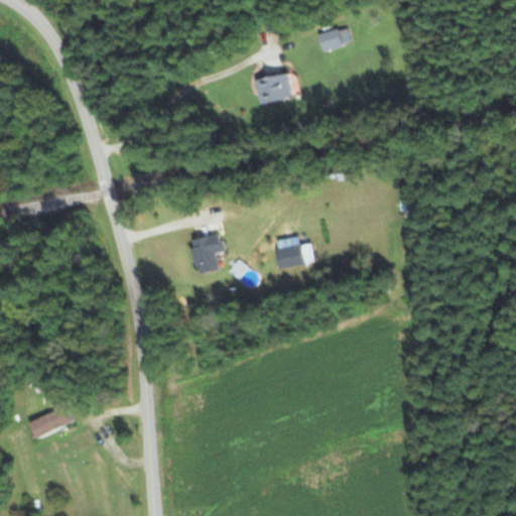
[(348,27),(317,33),(321,50),(352,44),(348,27)]
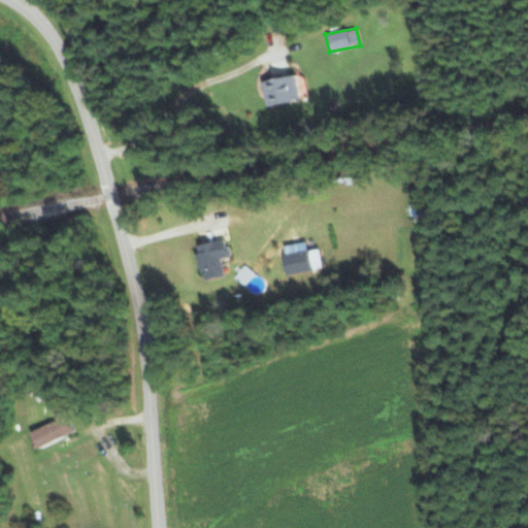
[(266,106),(299,101),(296,75),(262,79),(266,106)]
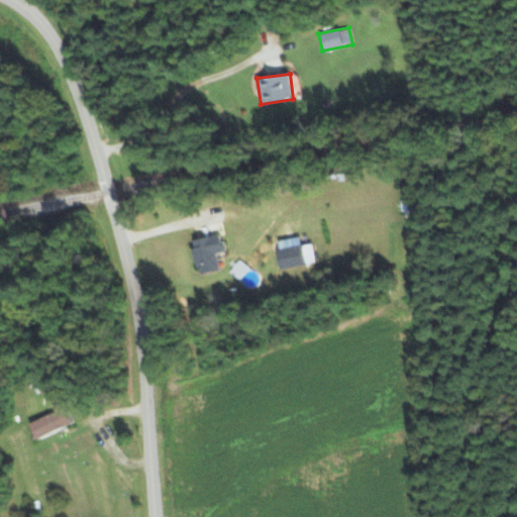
[(190,240),(198,275),(219,270),(215,253),(224,251),(220,233),(190,240)]
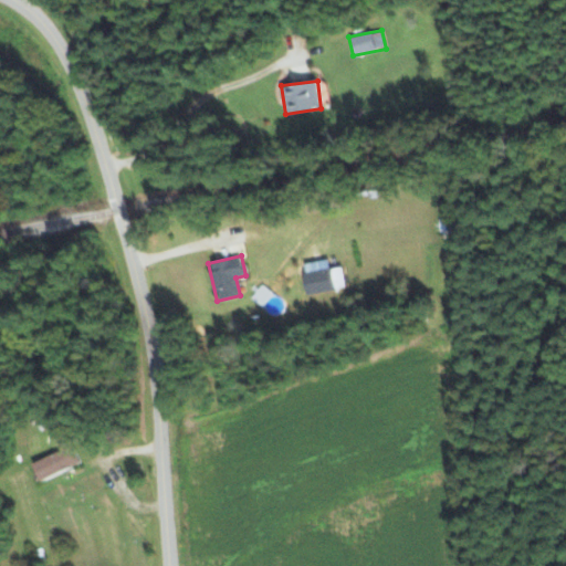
[(302,272),(305,294),(335,291),(332,269),(302,272)]
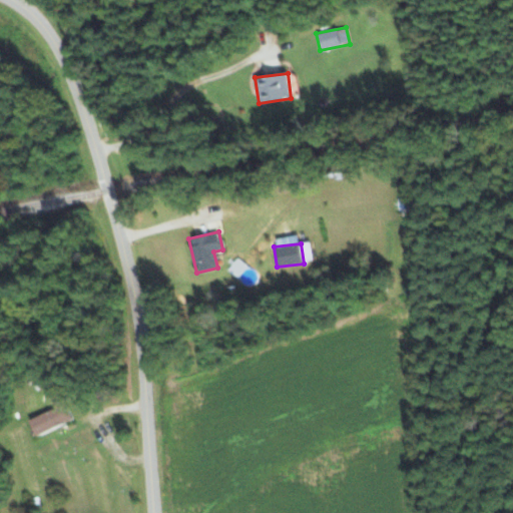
[(28,421),(36,437),(72,420),(65,404),(28,421)]
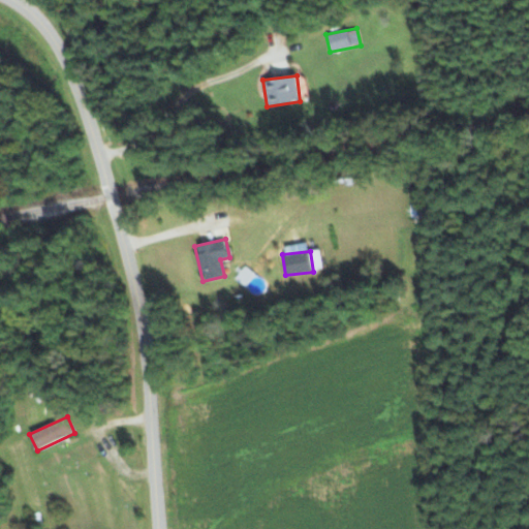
All buildings are outlined.
